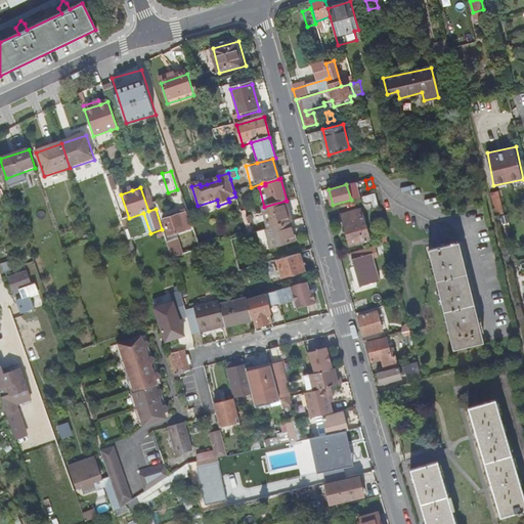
[(379,208),(375,192),(360,197),(361,199),(361,201),(362,202),(363,202),(365,203),(367,204),(370,203),(372,209),(379,208)]
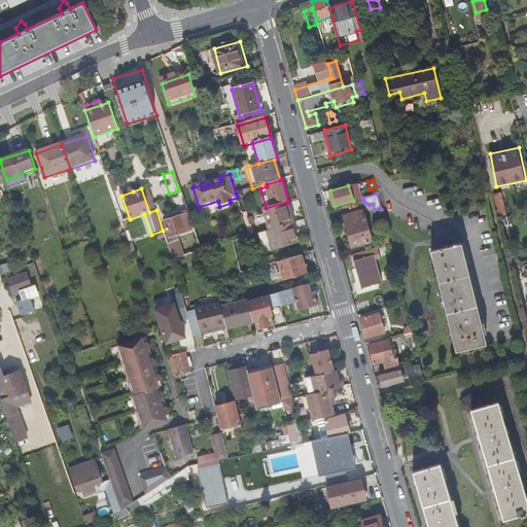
[(266,208),(272,230),(290,224),(293,223),(287,202),(266,208)]
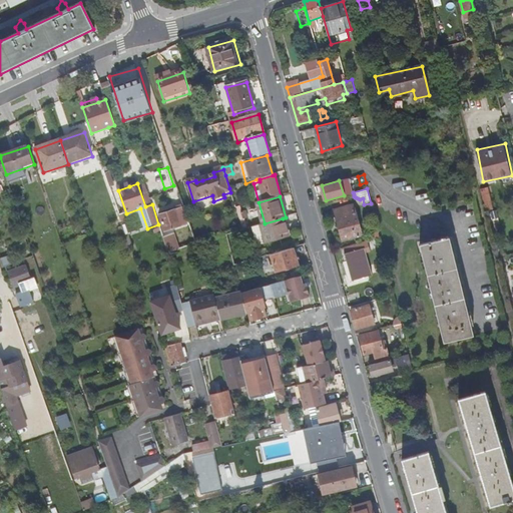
[(163,227),(185,220),(180,203),(158,210),(163,227)]
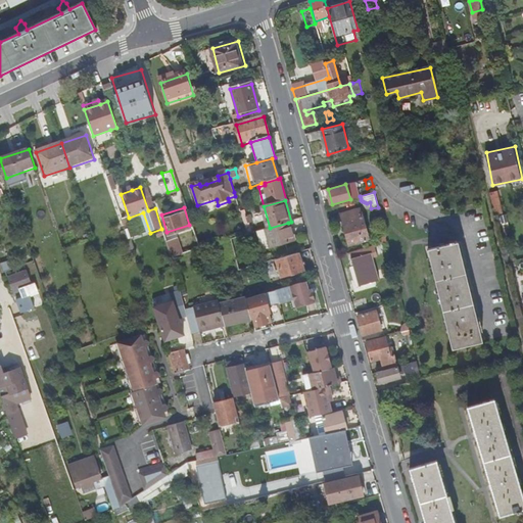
[(360,209),(341,215),(349,244),(369,239),(360,209)]
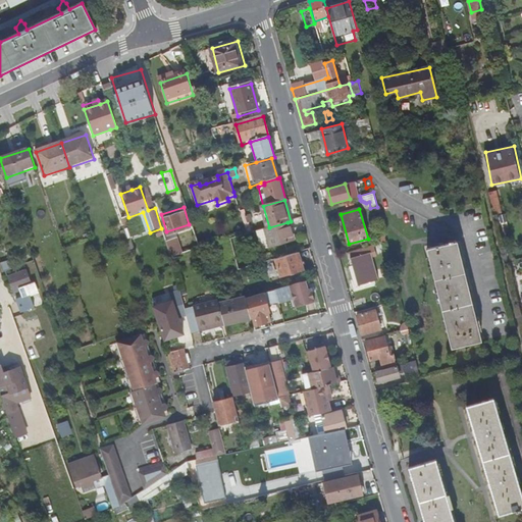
[(246,211),(241,213),(248,235),(252,233),(250,224),(248,225),(247,218),(248,218),(246,211)]
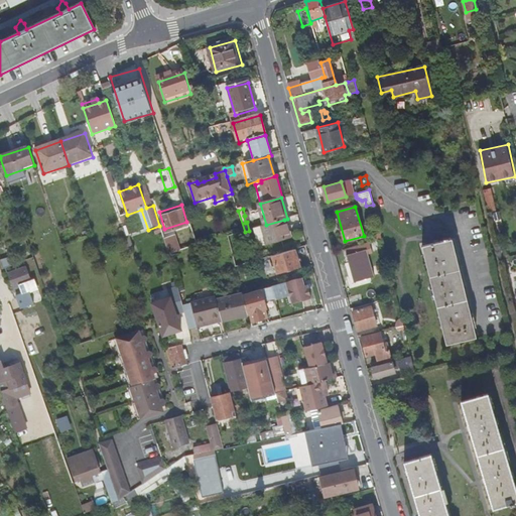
[(268,246),(290,240),(284,220),(264,226),(262,227),(268,246)]
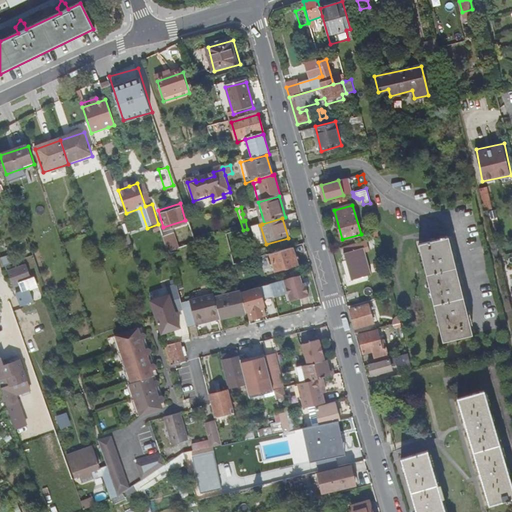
[(260,225),(252,227),(255,238),(264,236),(260,225)]
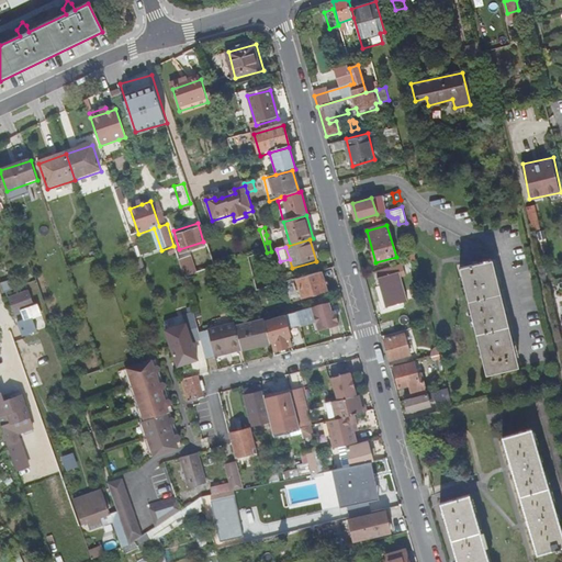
[(465,292),(486,375),(518,368),(492,260),(460,269),(465,292)]
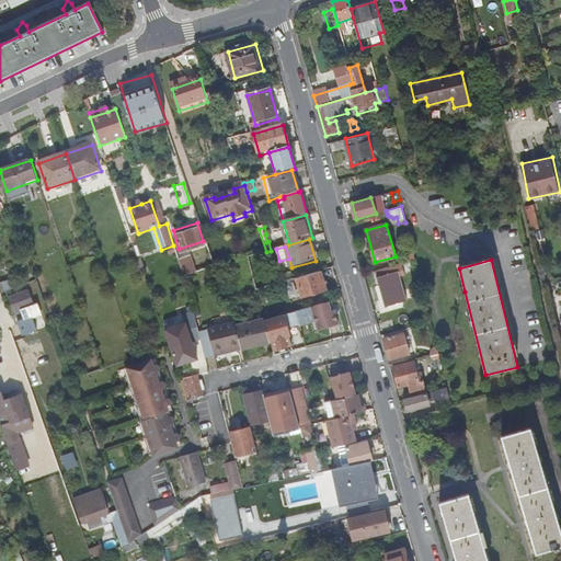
[(189,263),(181,265),(184,275),(192,273),(189,263)]
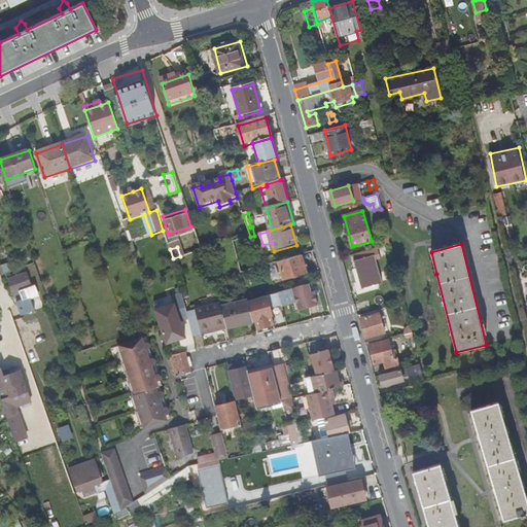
[(376,247),(352,254),(361,288),(381,282),(375,259),(379,258),(376,247)]
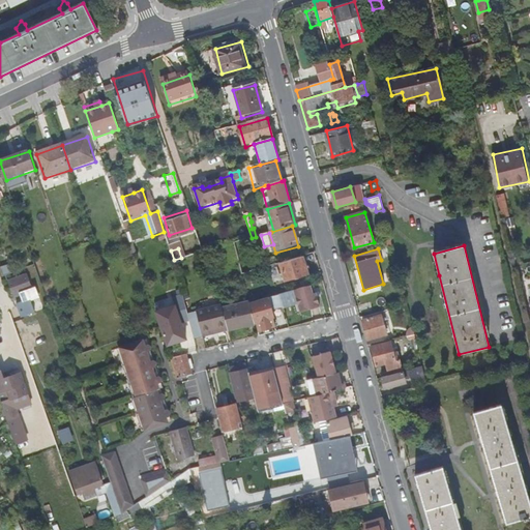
[(36,267),(40,281),(49,277),(41,257),(33,260),(36,267)]
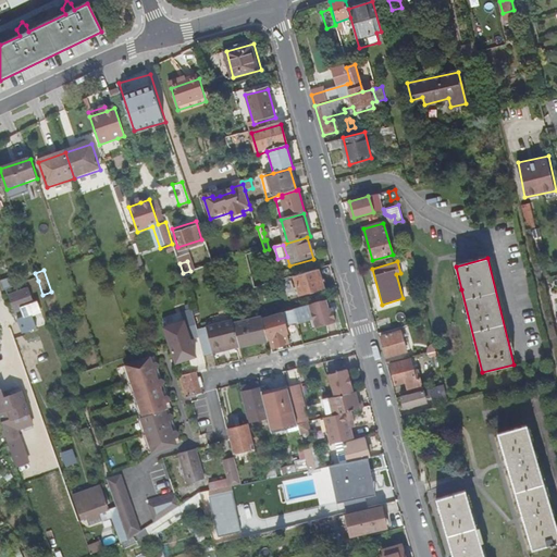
[(318,271),(295,277),(300,296),(323,289),(318,271)]
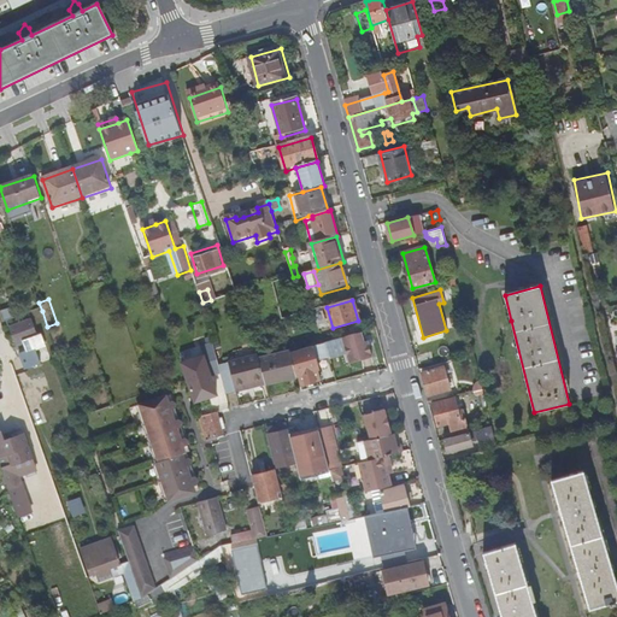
[(458,316),(450,318),(452,329),(460,327),(458,316)]
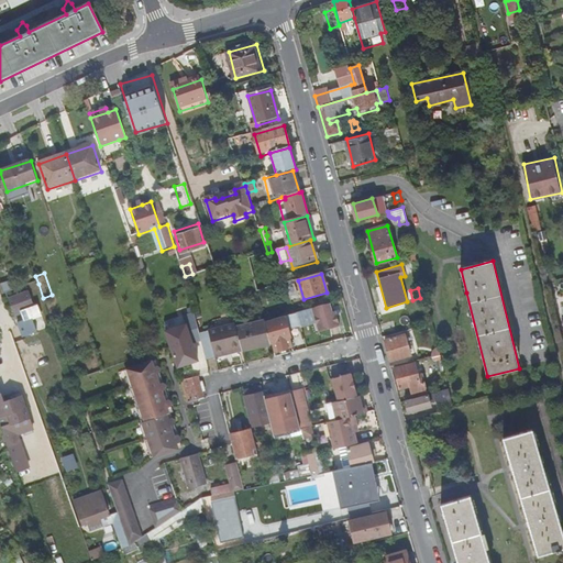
[(30,295),(10,301),(14,315),(35,308),(30,295)]
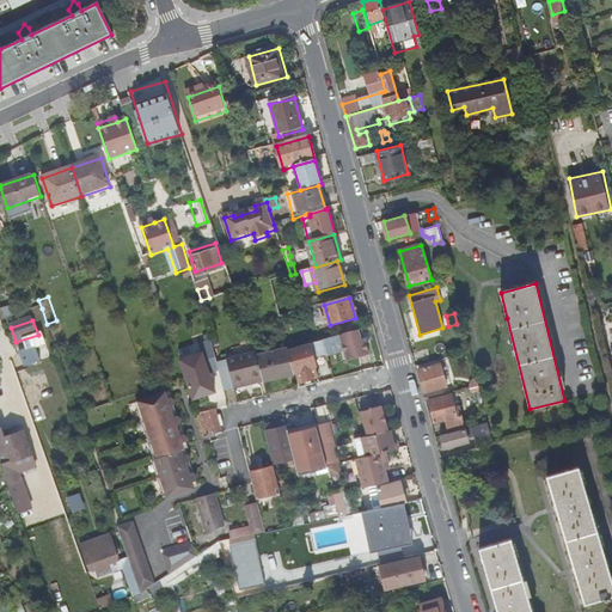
[(301,326),(292,329),(298,347),(307,343),(301,326)]
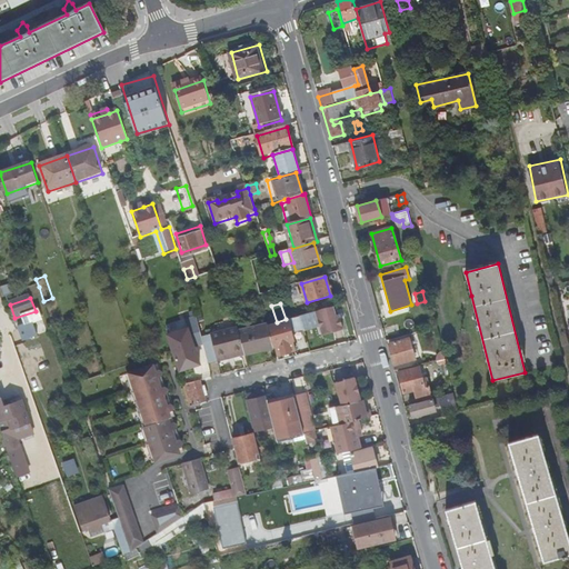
[(345,331),(339,316),(336,317),(333,308),(317,312),(325,337),(345,331)]
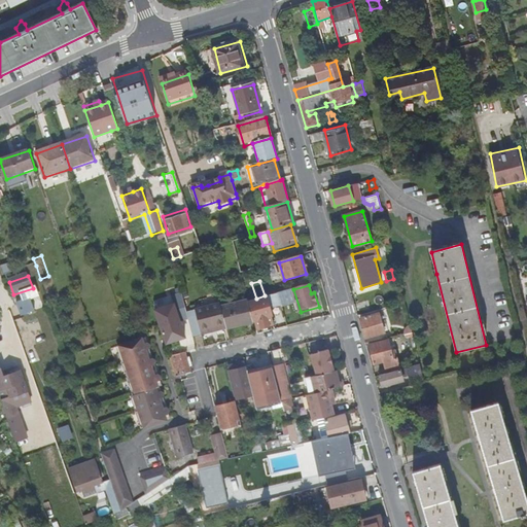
[(41,294),(33,296),(36,308),(44,306),(41,294)]
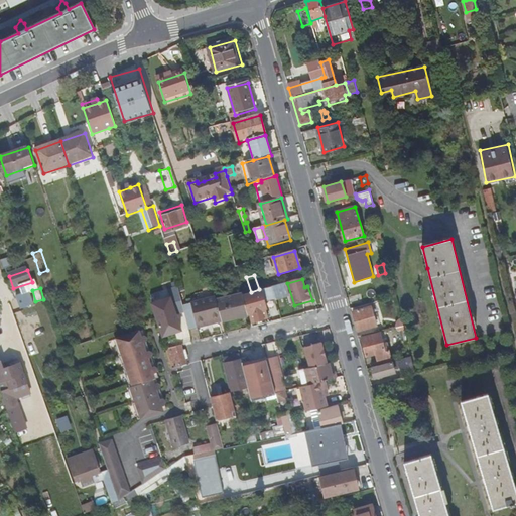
[(277,299),(276,298),(273,288),(261,291),(264,302),(277,299)]
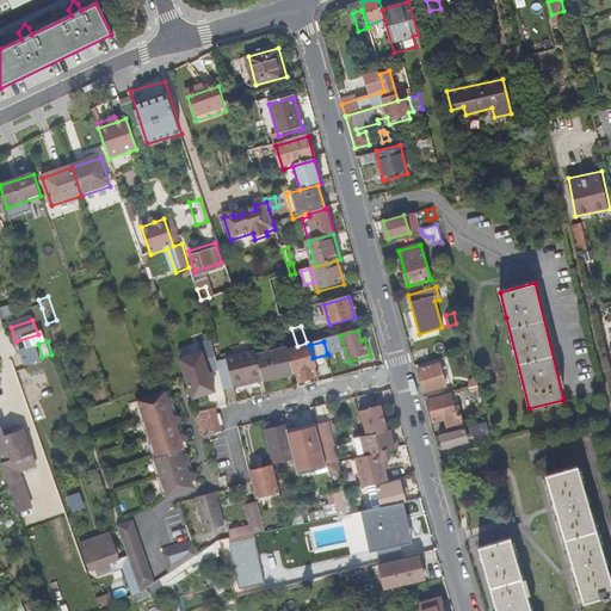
[(309,345),(288,352),(290,360),(294,376),(296,376),(300,389),(310,387),(308,381),(319,378),(313,358),(309,345)]
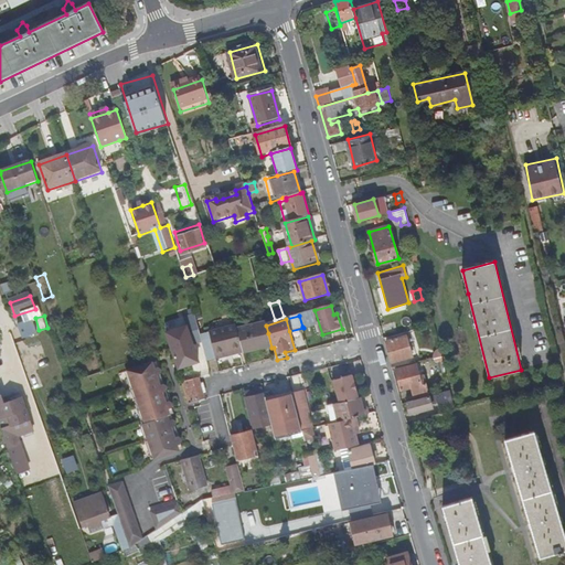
[(244,354),(272,348),(268,333),(266,326),(266,324),(237,331),(244,353),(244,354)]
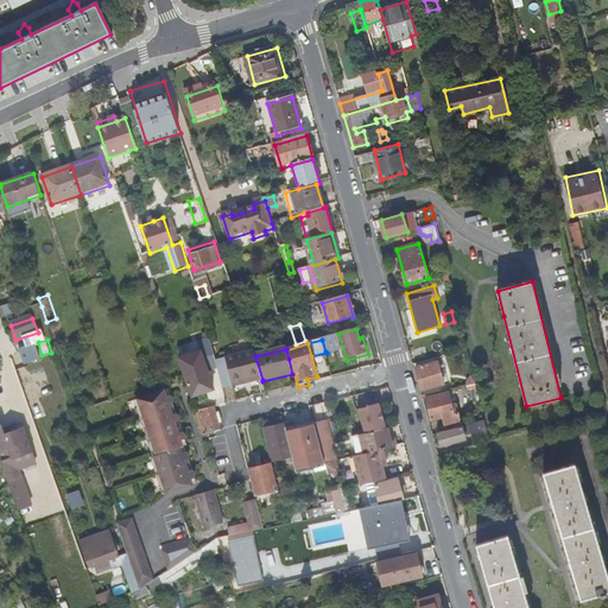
[(455,360),(468,356),(467,349),(453,353),(455,360)]
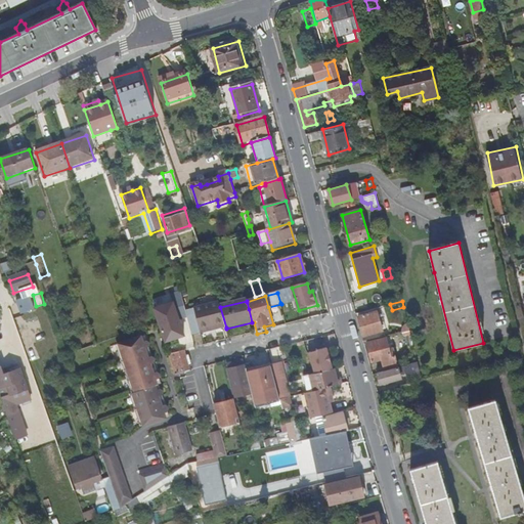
[(192,337),(226,329),(220,307),(219,302),(185,311),(187,318),(192,337)]
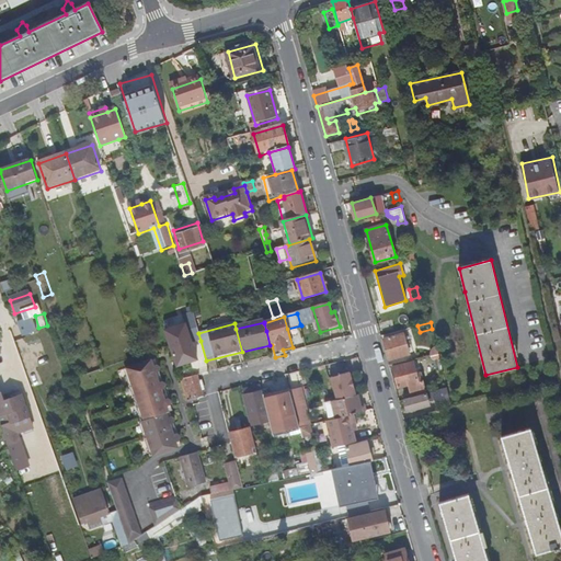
[(170,346),(175,367),(195,361),(192,351),(195,350),(193,343),(201,341),(198,333),(197,325),(184,330),(183,325),(164,332),(170,346)]
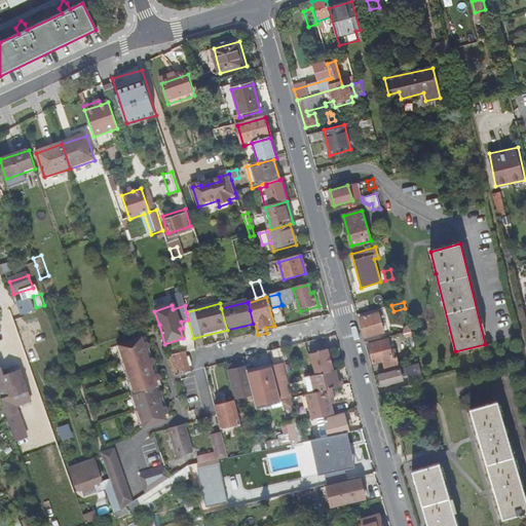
[(378,313),(360,318),(365,337),(384,332),(378,313)]
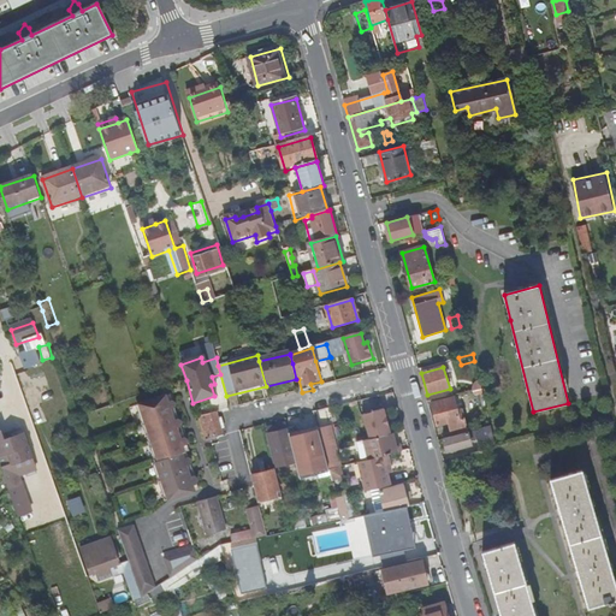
[(452,436),(468,431),(462,410),(457,412),(455,401),(462,398),(461,395),(454,396),(454,397),(431,403),(438,425),(449,422),(452,436)]
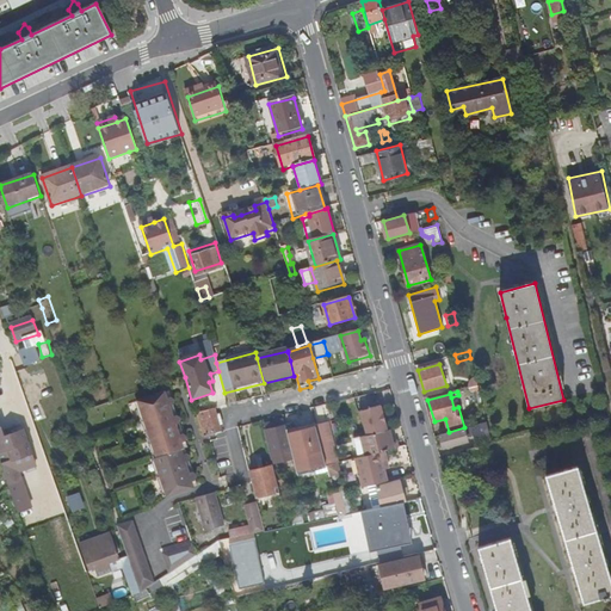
[(139,402),(155,450),(183,443),(189,440),(187,437),(185,436),(184,434),(179,436),(178,429),(181,427),(180,425),(183,421),(181,419),(178,418),(174,419),(171,407),(174,406),(177,403),(174,400),(170,397),(167,397),(166,395),(139,402)]
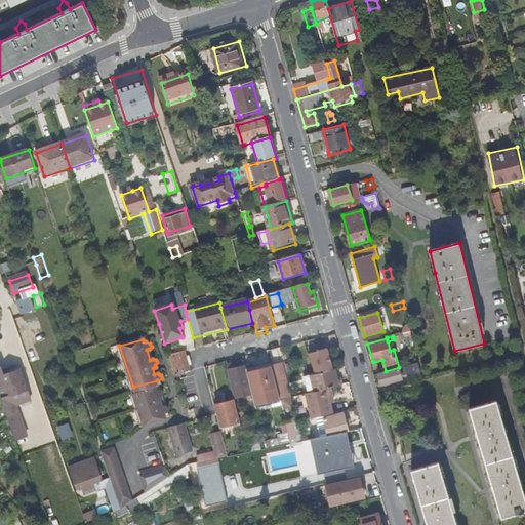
[(175,375),(191,371),(188,362),(190,362),(190,361),(189,358),(187,358),(185,352),(169,357),(175,375)]
